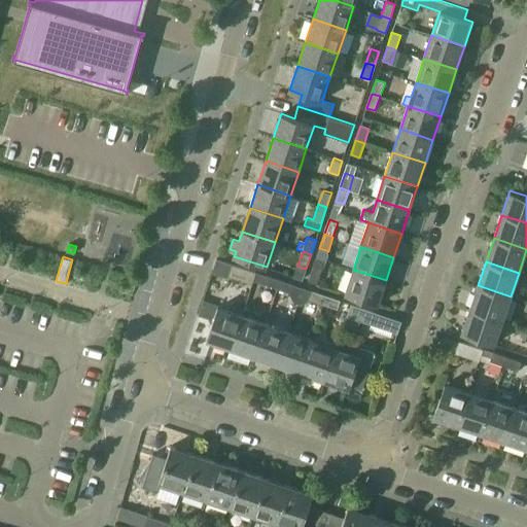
[(256,273),(233,265),(229,276),(252,284),(256,273)]
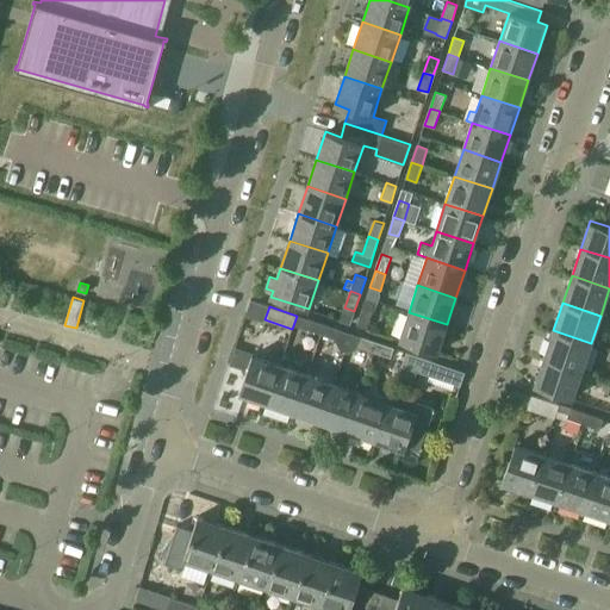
[(373,312),(362,309),(358,325),(367,329),(373,312)]
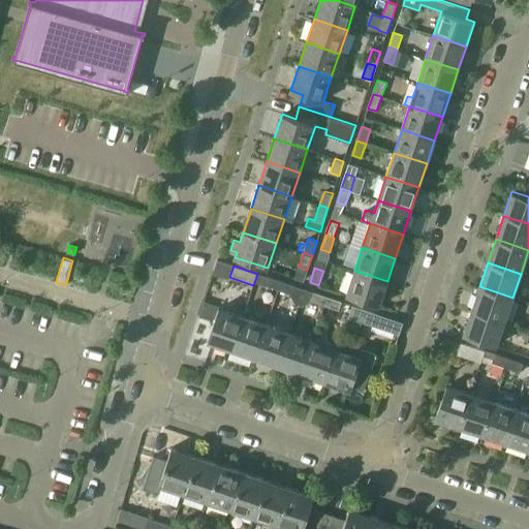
[(387,281),(354,271),(346,294),(379,306),(387,281)]
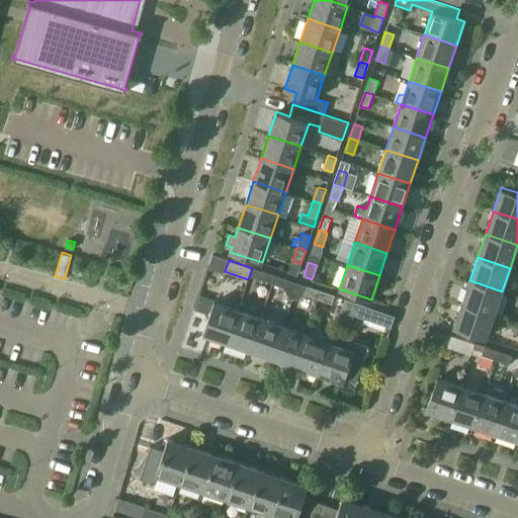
[(258,279),(272,284),(275,275),(261,271),(258,279)]
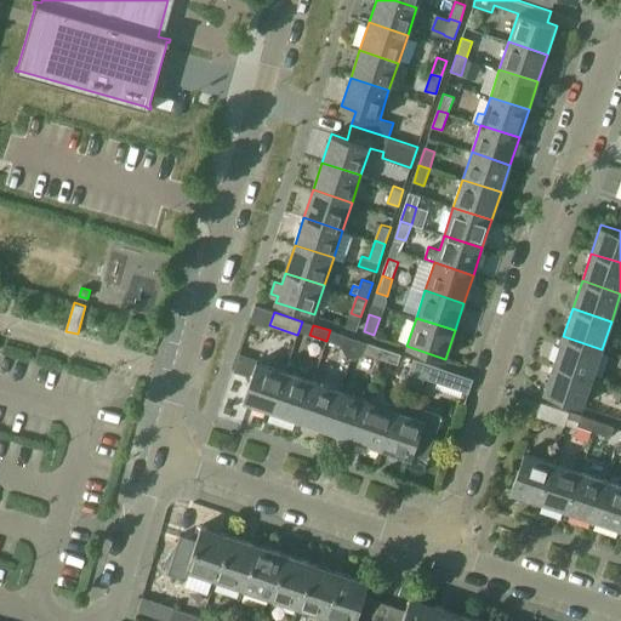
[(330,330),(326,341),(343,346),(347,336),(330,330)]
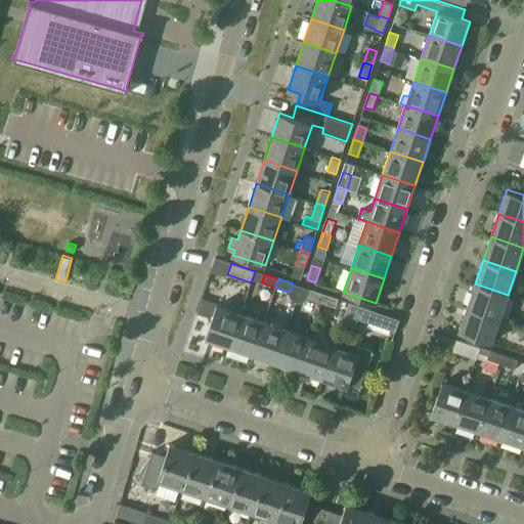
[(475,284),(468,307),(499,317),(508,295),(475,284)]
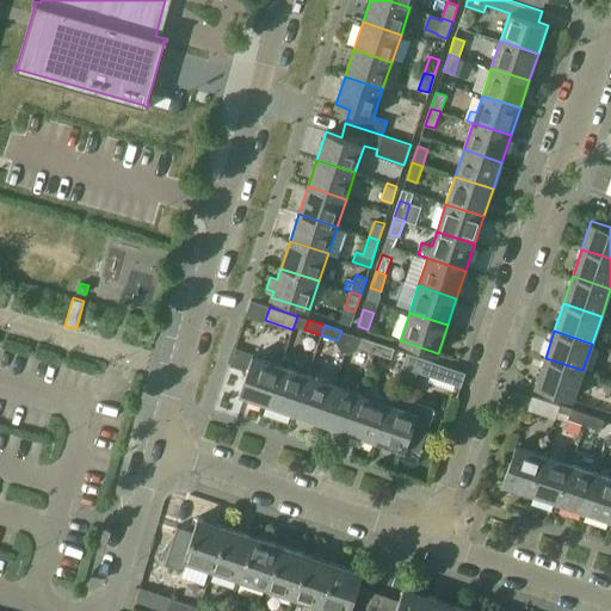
[(359,347),(376,353),(378,344),(363,338),(359,347)]
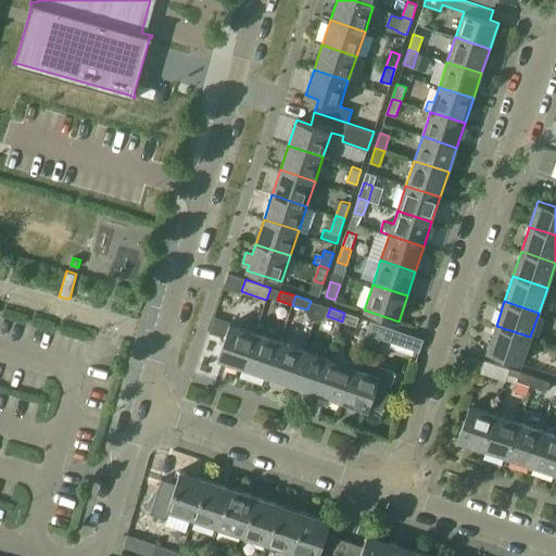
[(344,313),(342,321),(356,327),(359,317),(344,313)]
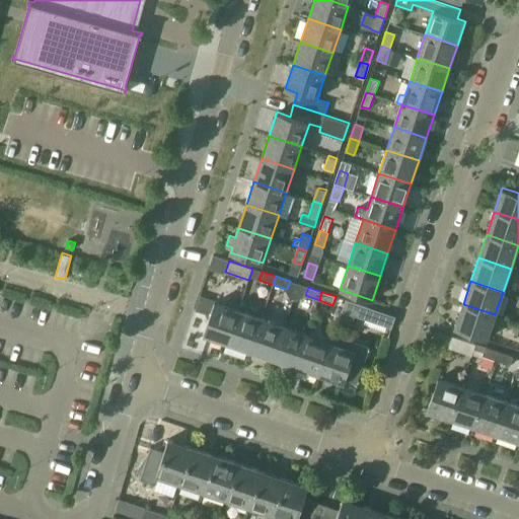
[(346,300),(339,319),(353,323),(356,316),(366,319),(369,308),(346,300)]
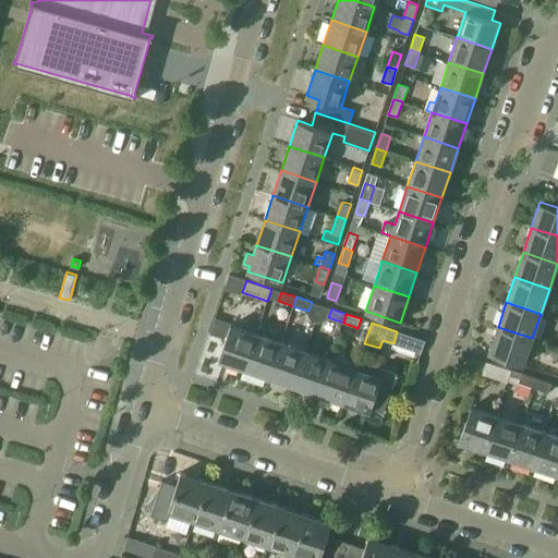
[(219,360),(244,368),(256,334),(231,325),(219,360)]
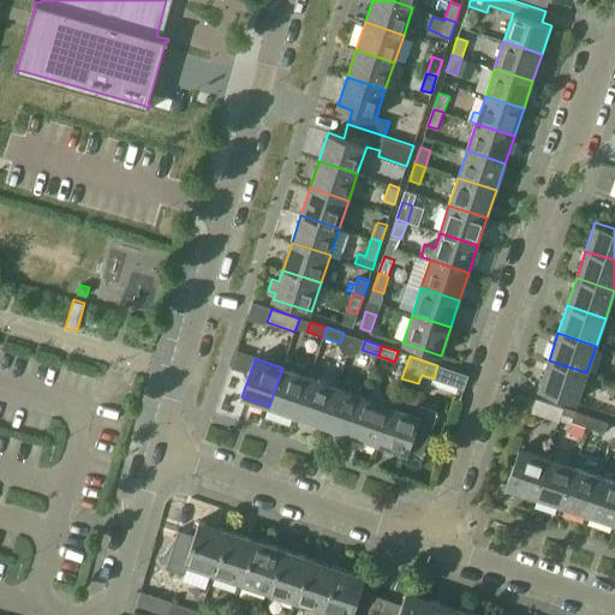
[(586,372),(549,360),(538,389),(577,401),(586,372)]
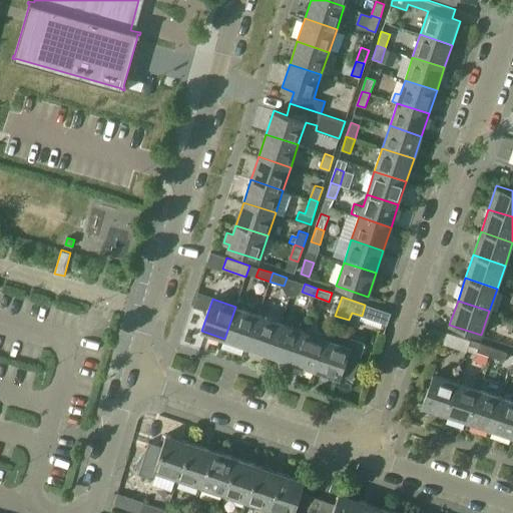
[(224,339),(247,347),(259,315),(235,307),(224,339)]
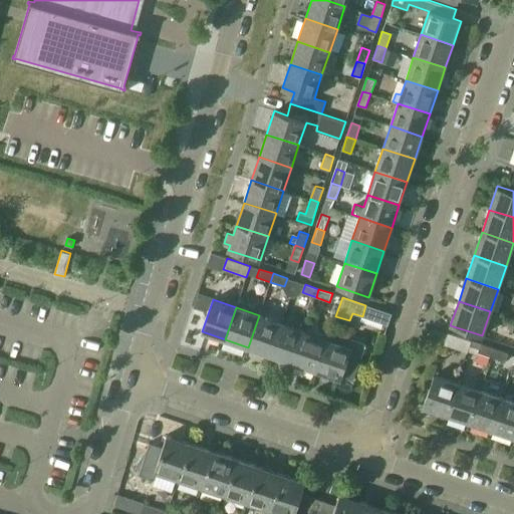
[(248,347),(271,355),(282,323),(259,315),(248,347)]
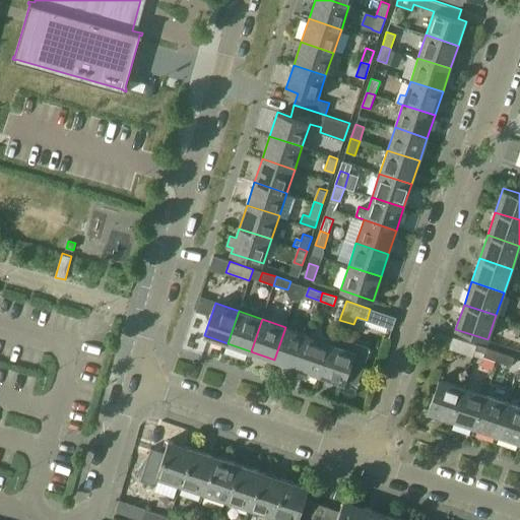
[(274,360),(297,367),(308,335),(285,327),(274,360)]
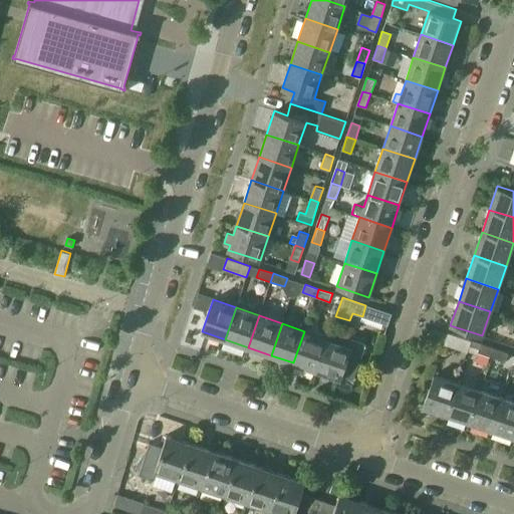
[(304,331),(293,362),(317,370),(328,339),(304,331)]
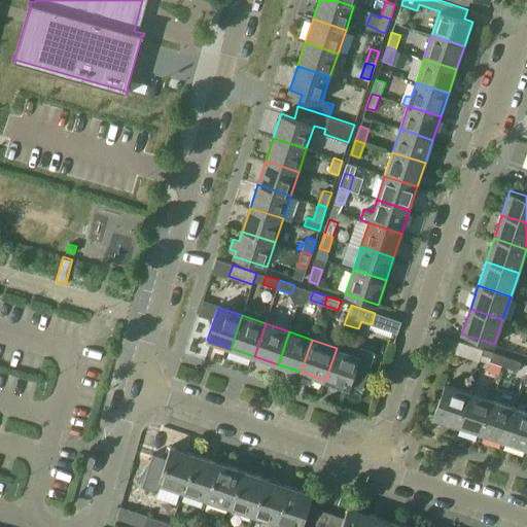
[(337,348),(325,380),(349,388),(351,385),(362,389),(375,352),(339,340),(337,348)]
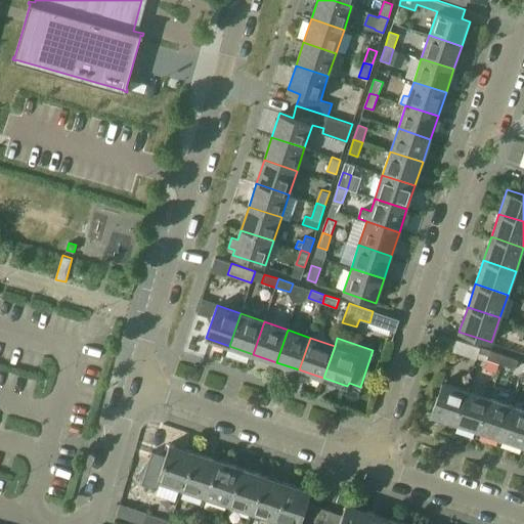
[(456,340),(452,351),(476,359),(480,347),(456,340)]
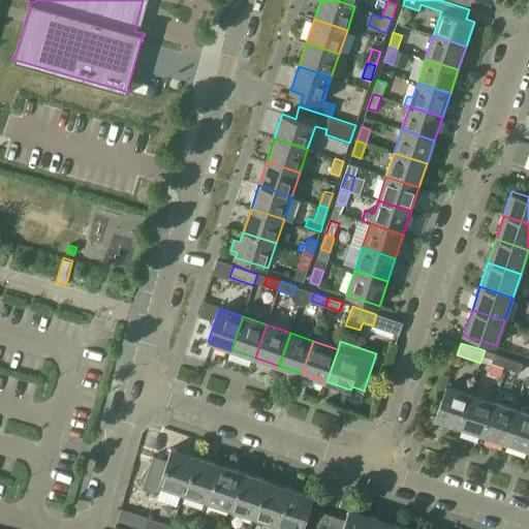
[(491,363),(505,367),(508,359),(494,353),(491,363)]
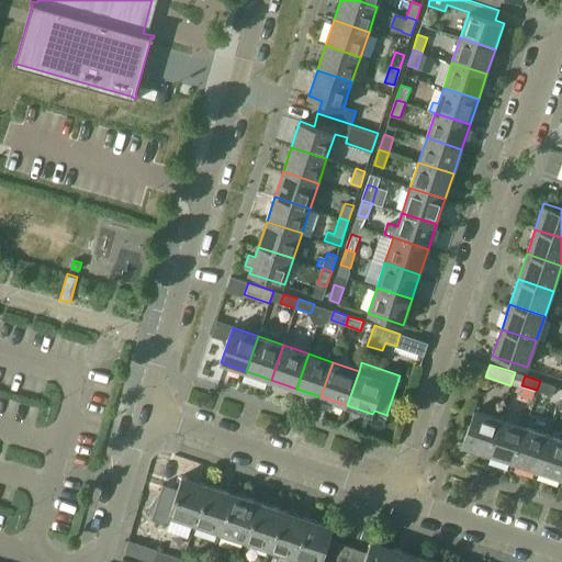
[(540,381),(537,390),(552,395),(555,386),(540,381)]
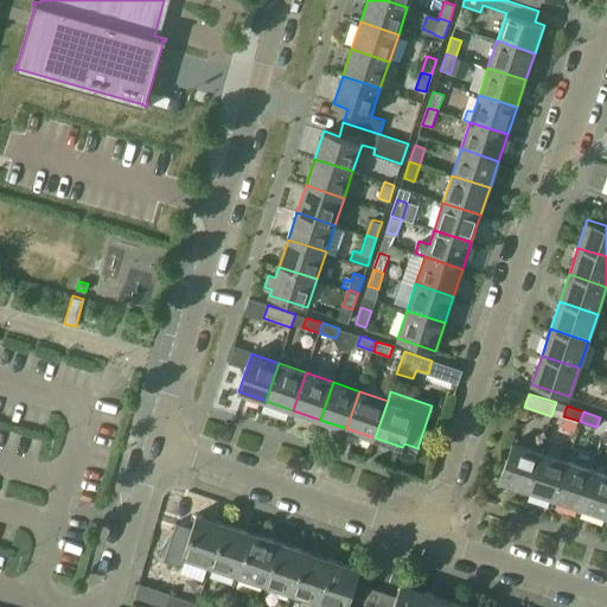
[(499,480),(528,490),(540,452),(512,442),(499,480)]
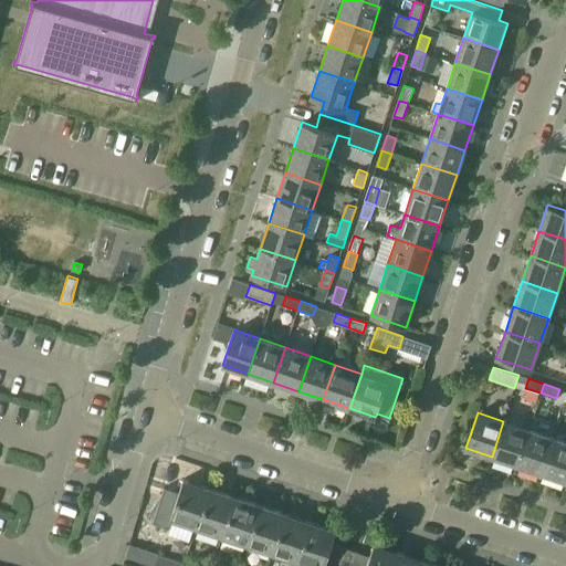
[(492,457),(516,464),(528,430),(503,421),(492,457)]
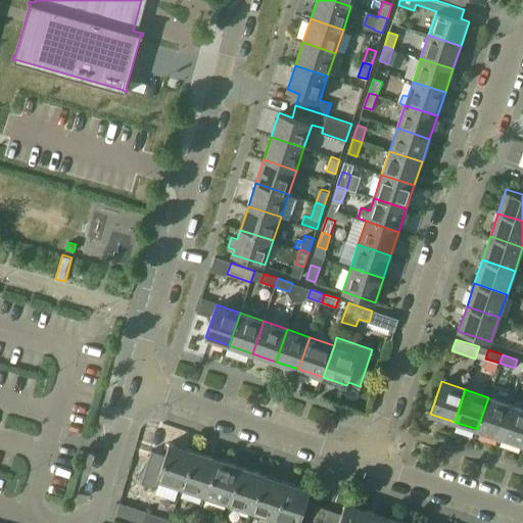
[(477,429),(501,437),(512,405),(488,397),(477,429)]
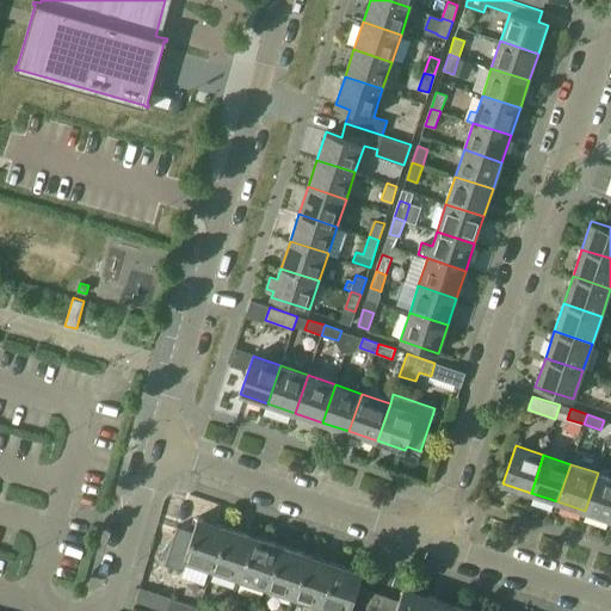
[(585,511),(610,519),(610,476),(598,473),(585,511)]
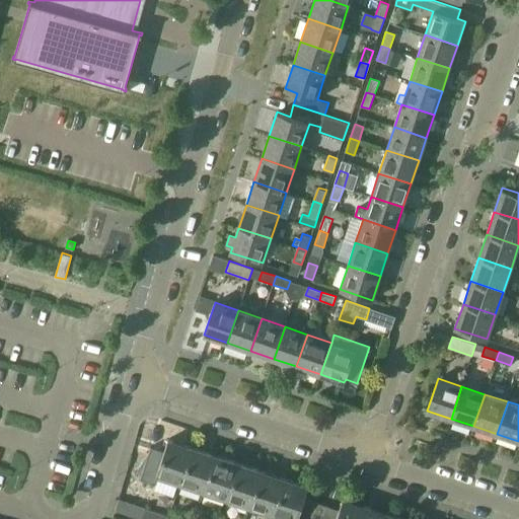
[(157,475),(179,484),(192,447),(167,439),(163,451),(150,446),(147,456),(138,470),(141,473),(140,478),(141,478),(142,473),(153,482),(157,475)]
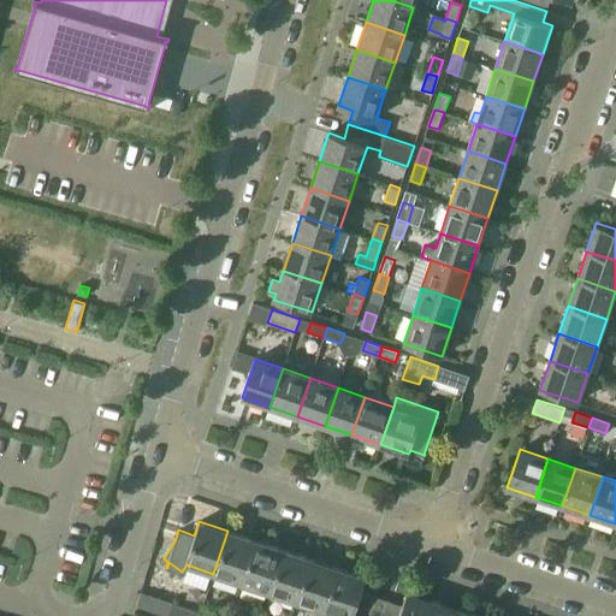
[(213,574),(241,582),(255,540),(227,531),(213,574)]
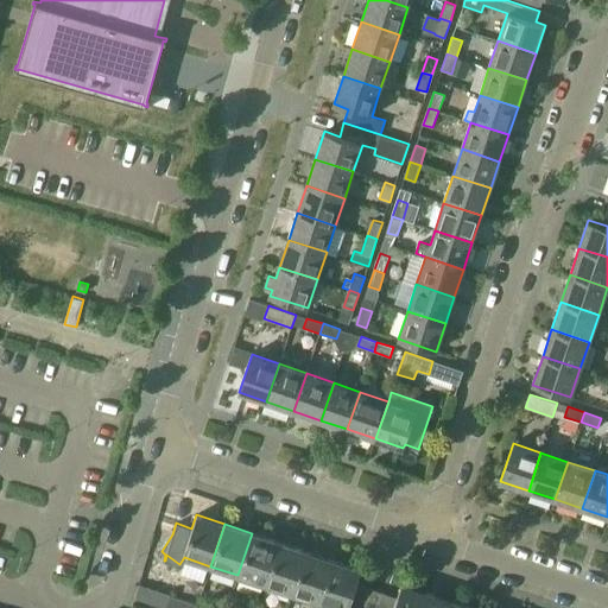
[(238,575),(265,584),(279,542),(252,533),(238,575)]
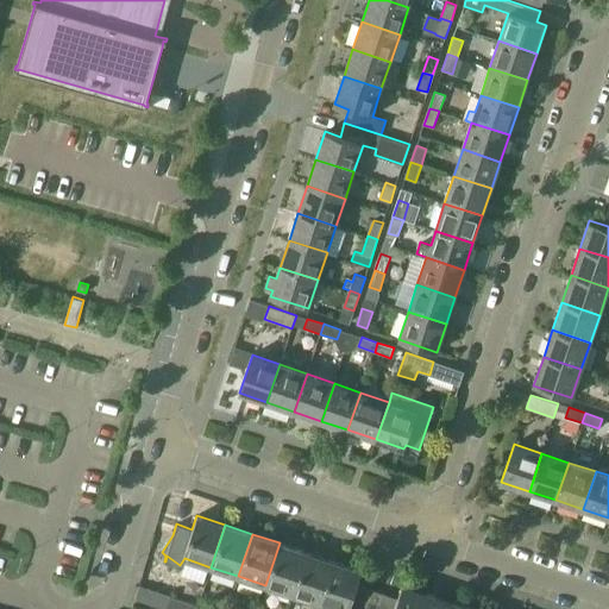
[(265,585),(293,595),(307,552),(280,542),(265,585)]
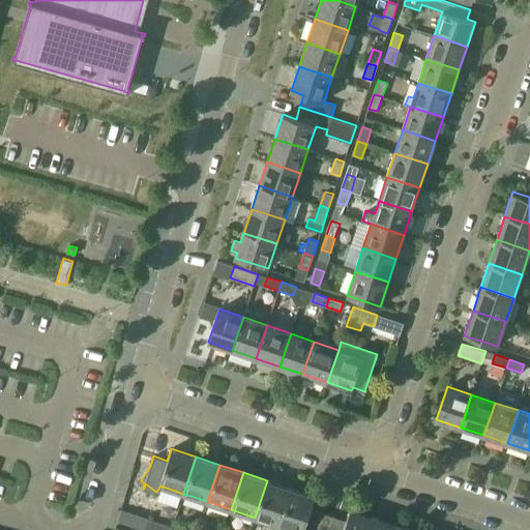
[(255,518),(277,526),(290,489),(267,480),(255,518)]
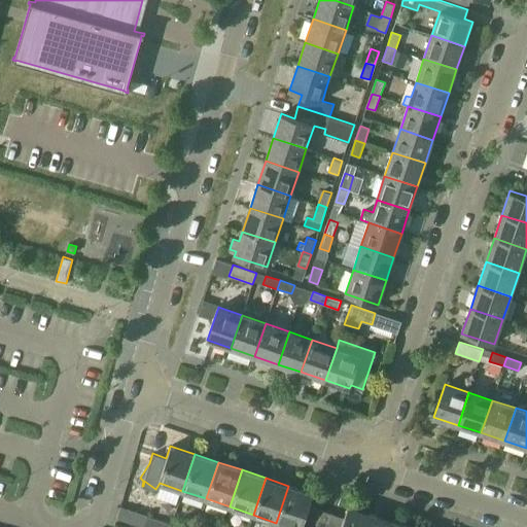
[(315,526),(321,510),(309,505),(313,494),(288,486),(276,523),(289,526),(315,526)]
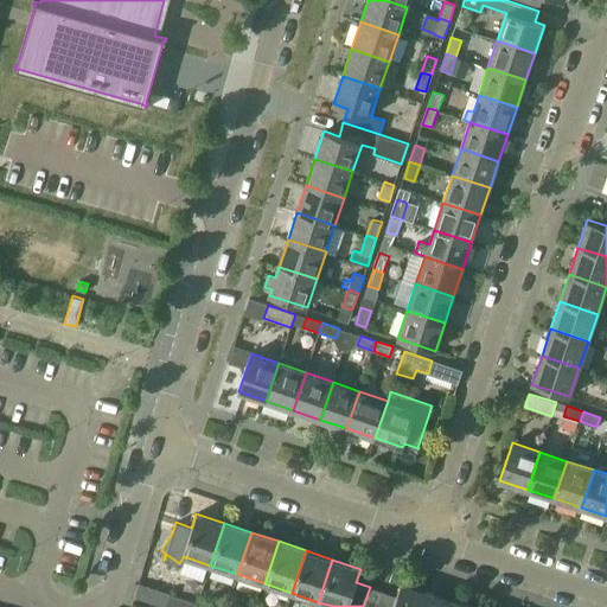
[(423,606),(429,592),(401,582),(396,596),(383,592),(377,606),(423,606)]
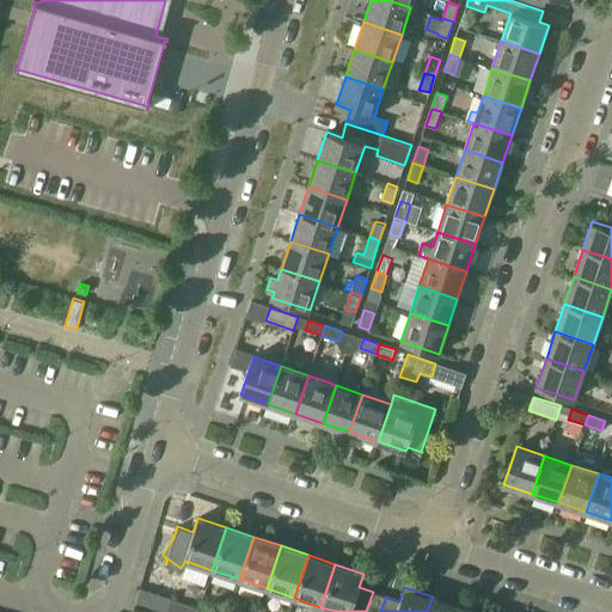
[(366,611),(380,611),(386,597),(373,592),(366,611)]
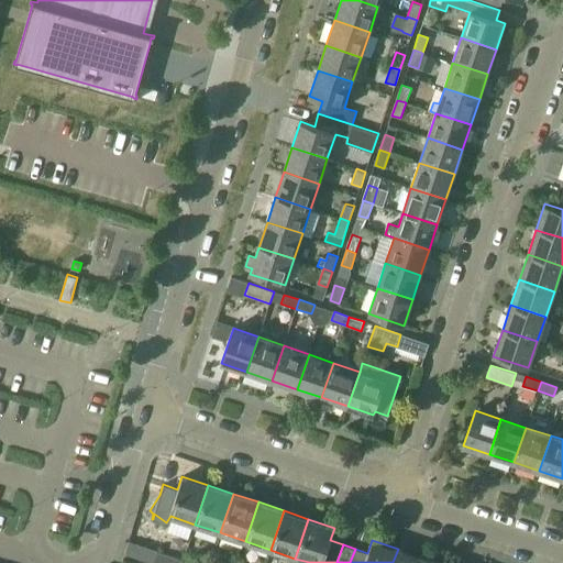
[(393,562),(420,562),(423,558),(398,549),(393,562)]
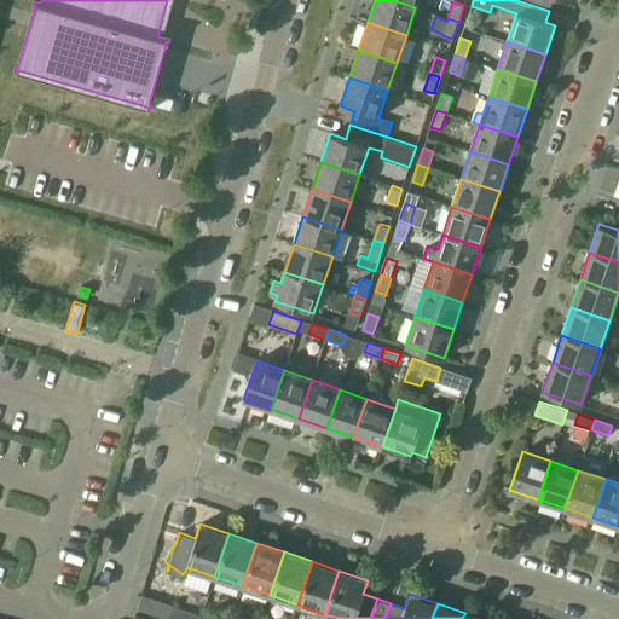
[(200,618),(201,615),(173,606),(168,618),(200,618)]
